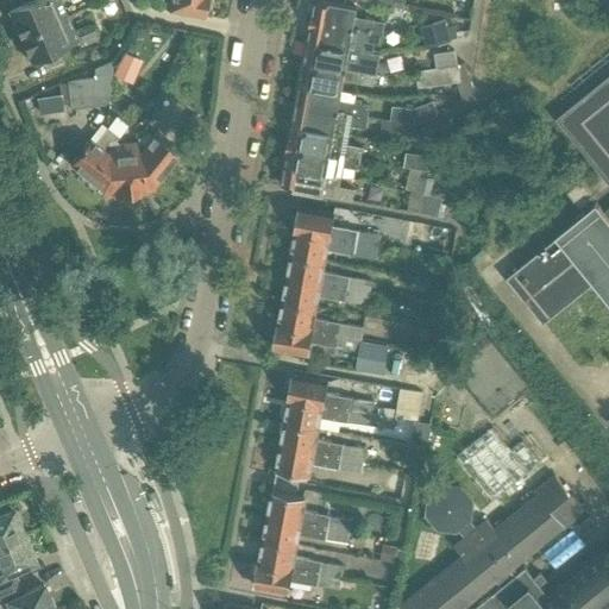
[(19,35),(66,16),(58,0),(29,0),(8,10),(12,20),(11,24),(14,32),(19,33),(19,35)]
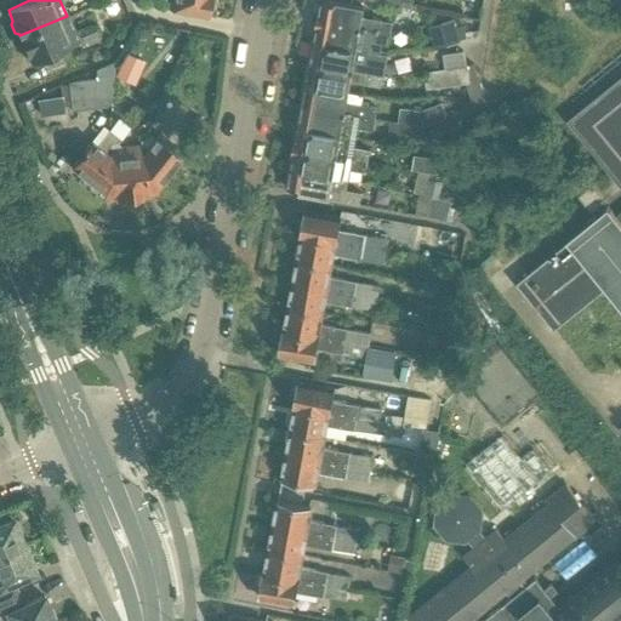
[(212,11),(214,0),(170,0),(169,9),(209,16),(209,10),(212,11)]
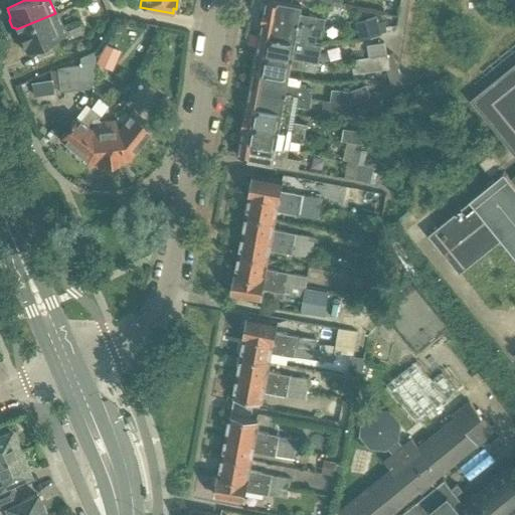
[(323,29),(324,29),(326,19),(301,15),(303,6),(271,0),(271,2),(266,1),(264,17),(323,29)]
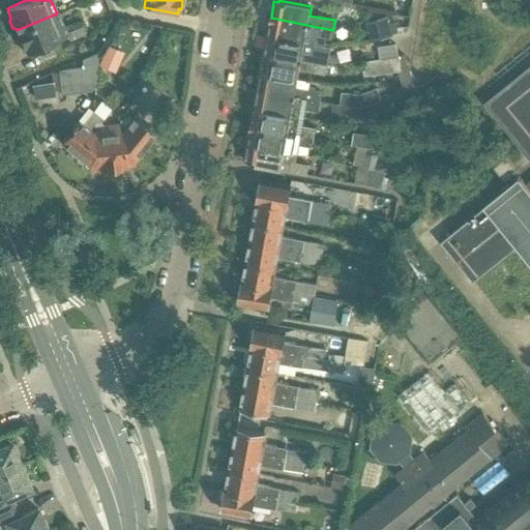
[(57,13),(17,30),(26,53),(59,39),(59,38),(67,36),(57,13)]
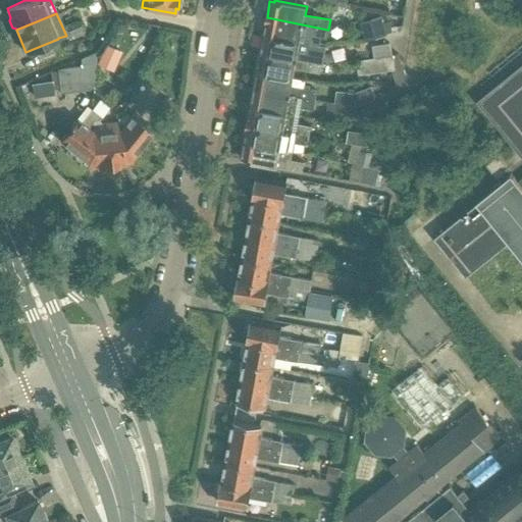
[(374,17),(362,20),(367,40),(388,37),(383,18),(379,16),(374,17)]
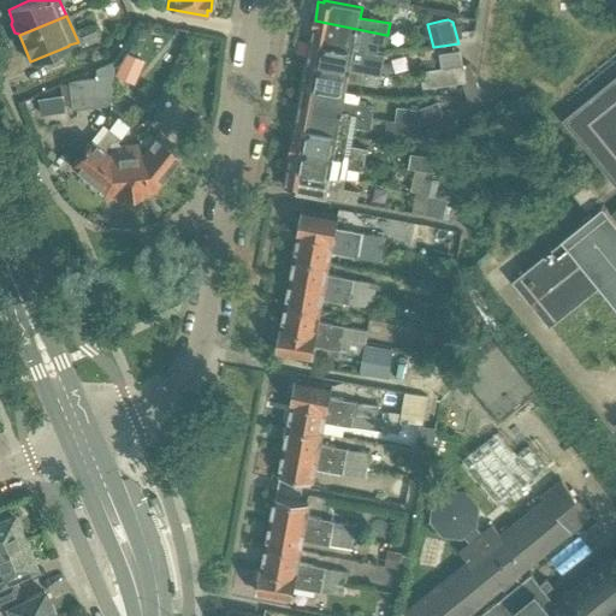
[(386,35),(315,21),(311,41),(354,49),(378,54),(379,43),(385,45),(388,35),(386,35)]
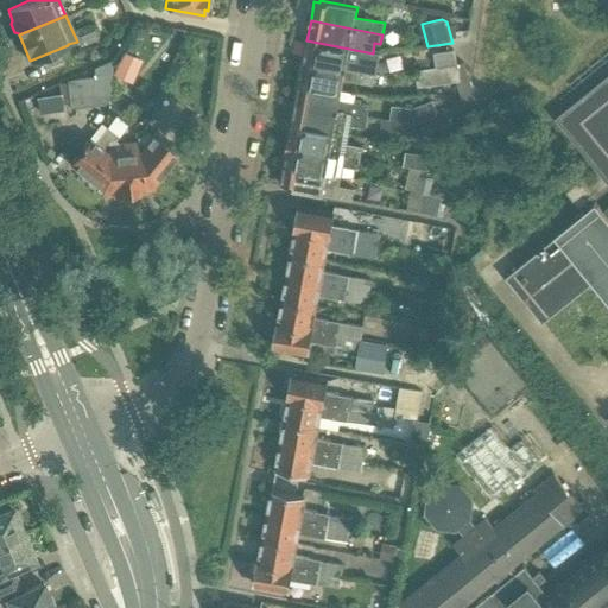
[(77,30),(81,40),(96,36),(92,24),(77,30)]
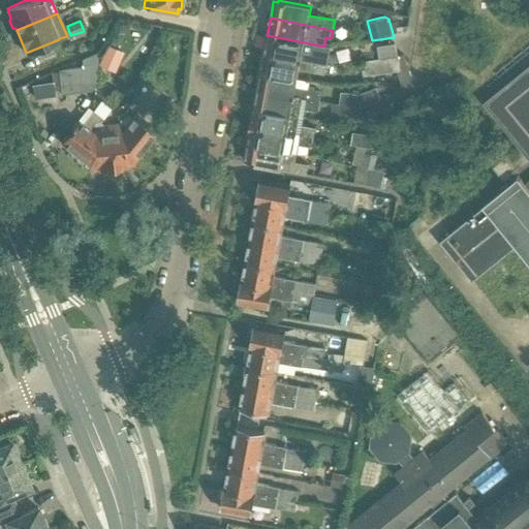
[(303,52),(304,42),(267,35),(263,53),(325,65),(328,56),(303,52)]
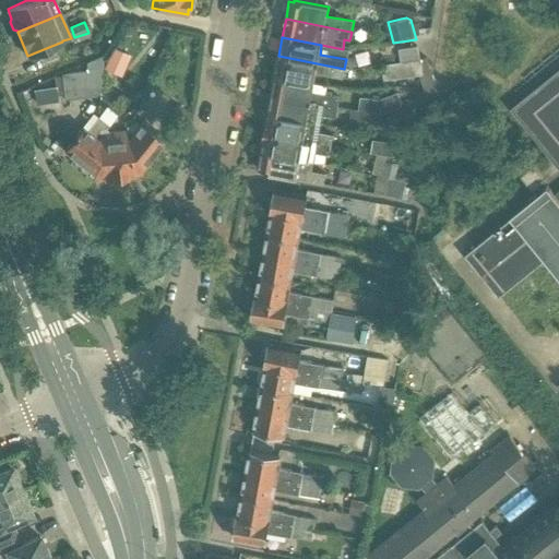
[(401,62),(420,59),(416,46),(399,49),(401,62)]
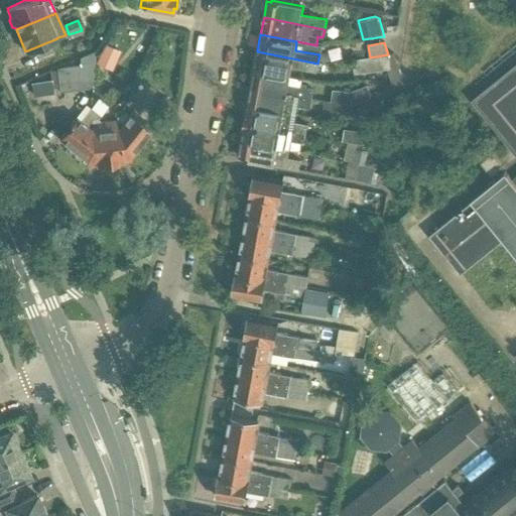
[(104,45),(96,63),(111,71),(119,51),(104,45)]
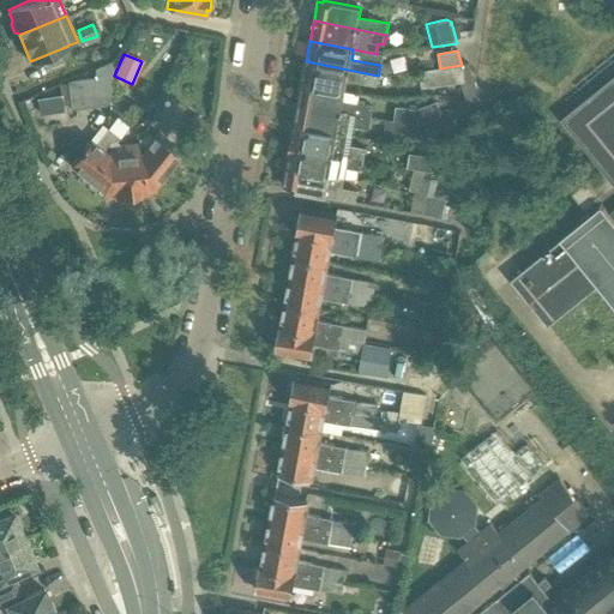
[(70,109),(109,103),(114,61),(94,68),(94,78),(67,80),(70,109)]
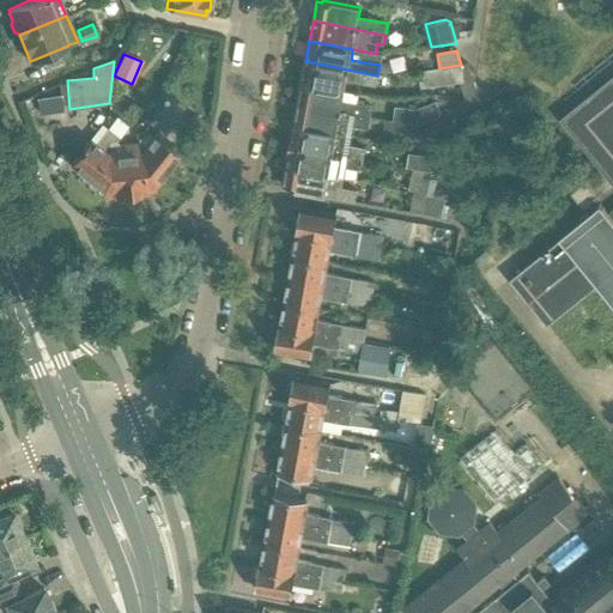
[(376,86),(377,76),(305,61),(302,83),(345,91),(346,82),(376,86)]
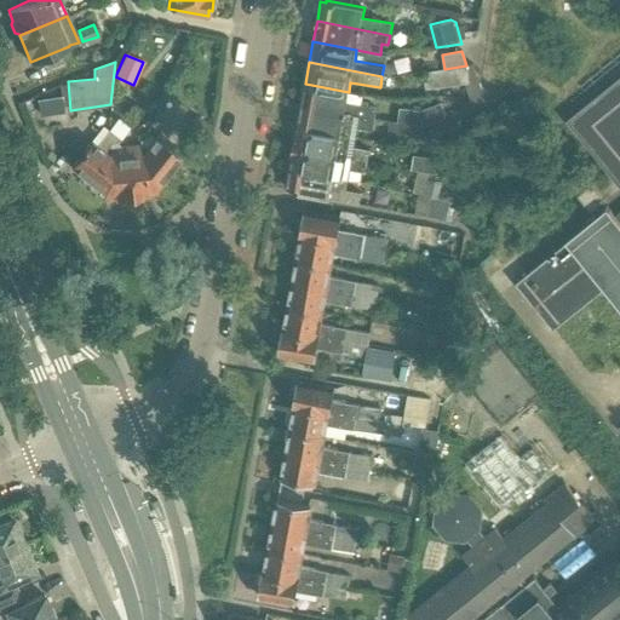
[(466,65),(445,69),(423,73),(425,89),(465,84),(472,107),(484,102),(474,64),(466,65)]
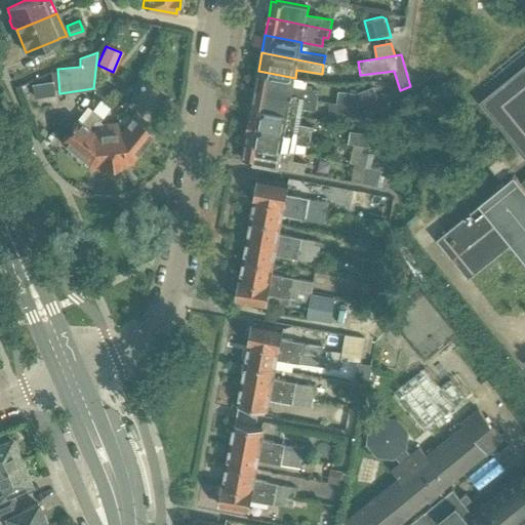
[(524,65),(480,102),(524,158),(524,179),(521,183),(514,174),(479,203),(480,204),(437,240),(469,279),(512,244),(524,259),(524,65)]
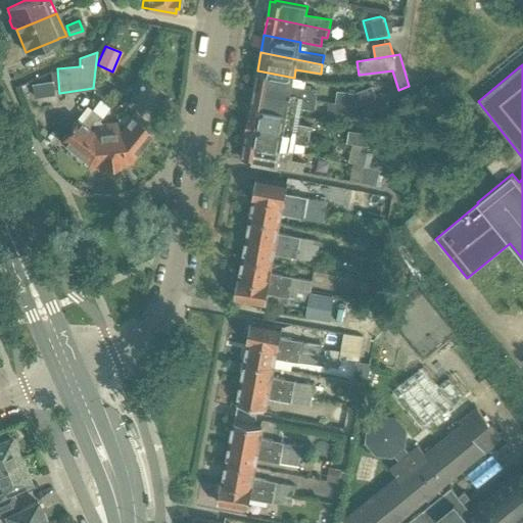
[(292,86),(294,78),(257,70),(254,88),(306,98),(316,100),(318,91),(292,86)]
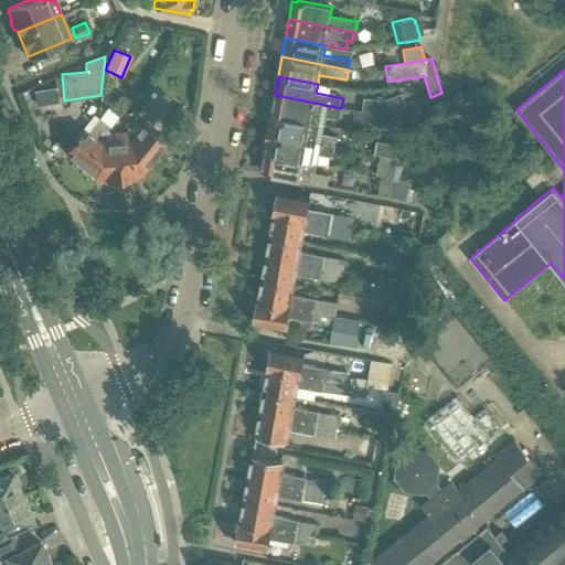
[(362,112),(384,115),(406,106),(401,94),(383,100),(364,98),(362,112)]
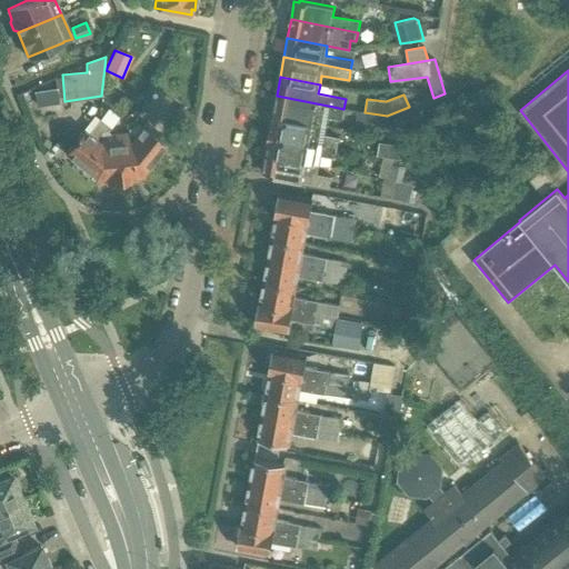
[(342,119),(343,109),(333,107),(277,96),(272,116),(327,126),(328,117),(342,119)]
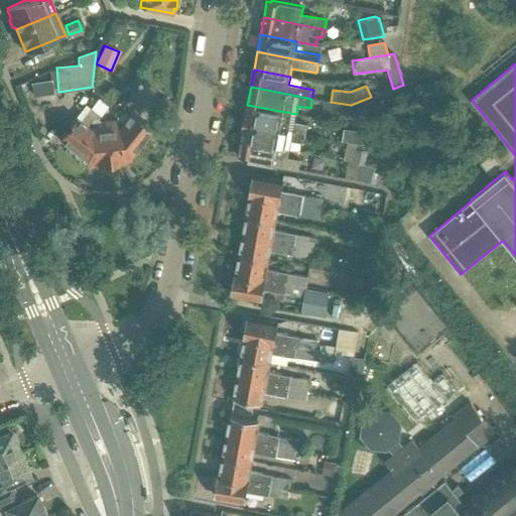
[(167,115),(174,104),(163,97),(156,108),(167,115)]
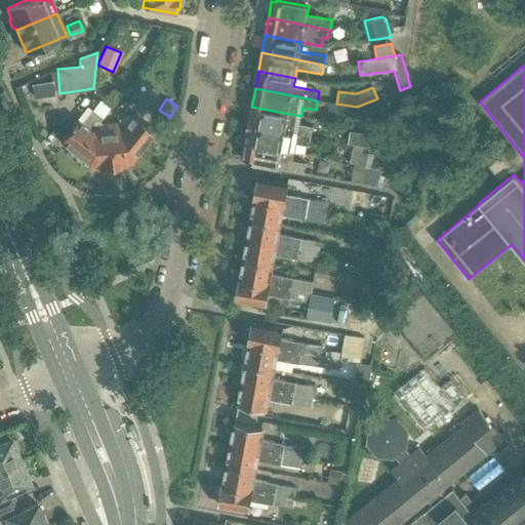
[(357,107),(336,104),(329,103),(327,115),(363,121),(357,107)]
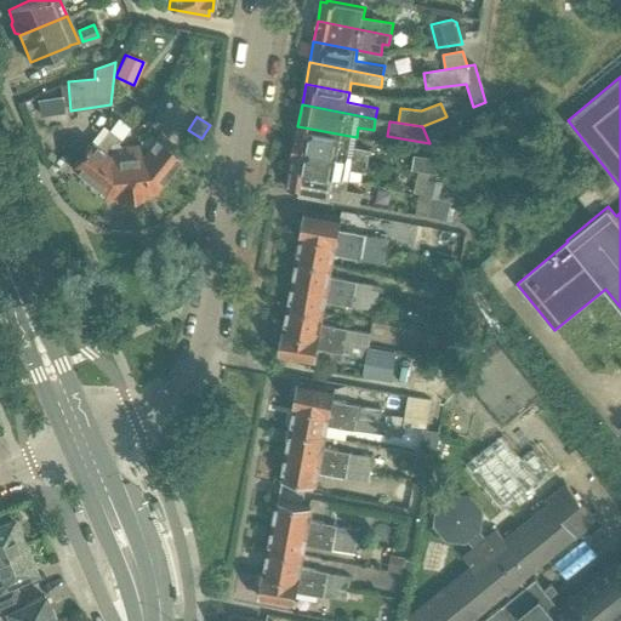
[(368,161),(369,151),(354,148),(357,137),(297,126),(294,147),(368,161)]
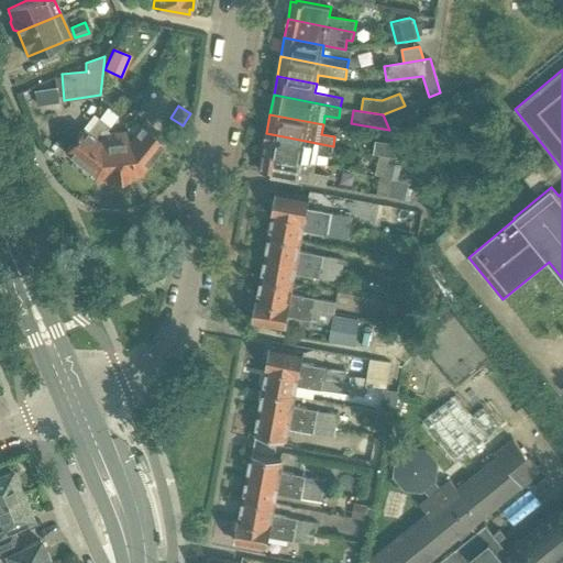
[(105,174),(100,135),(100,131),(106,130),(109,127),(99,118),(87,133),(81,129),(64,151),(95,175),(105,174)]
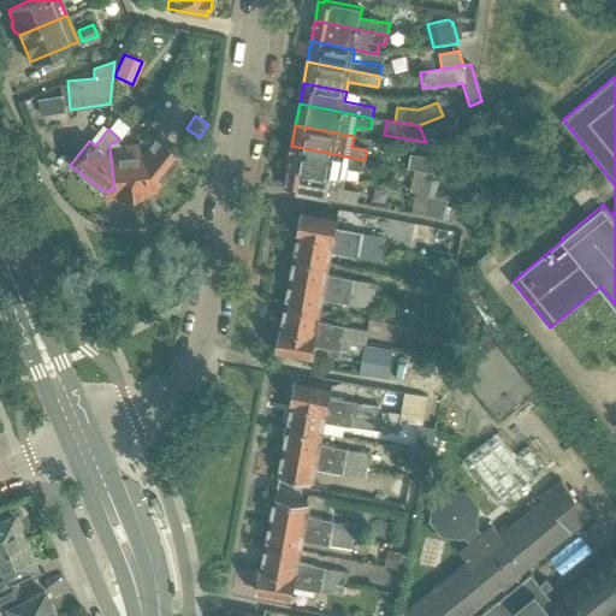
[(140,146),(144,187),(155,185),(181,152),(158,132),(153,138),(144,132),(138,140),(140,146)]
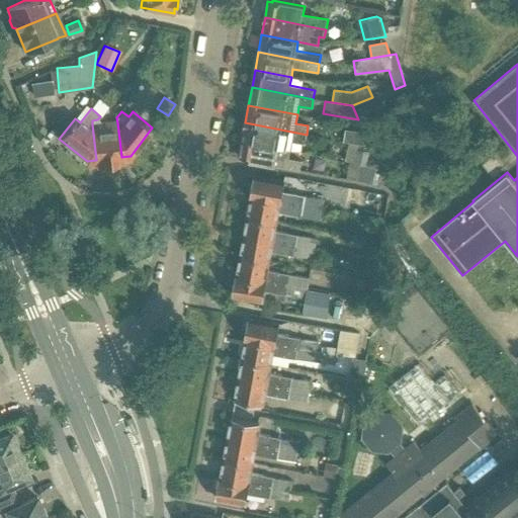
[(92,124),(96,160),(96,166),(121,163),(121,157),(117,122),(92,124)]
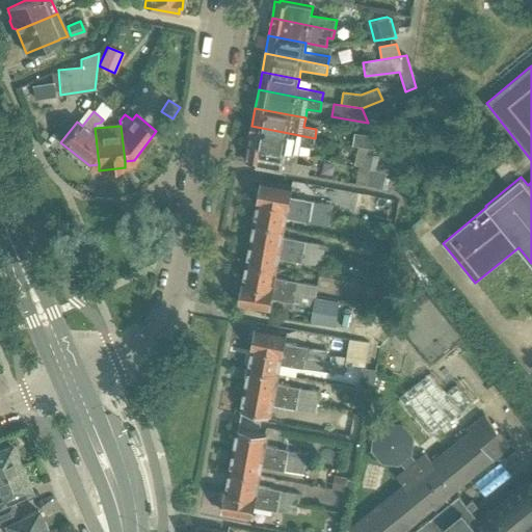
[(313,148),(315,138),(251,126),(248,144),(298,154),(299,144),(313,148)]
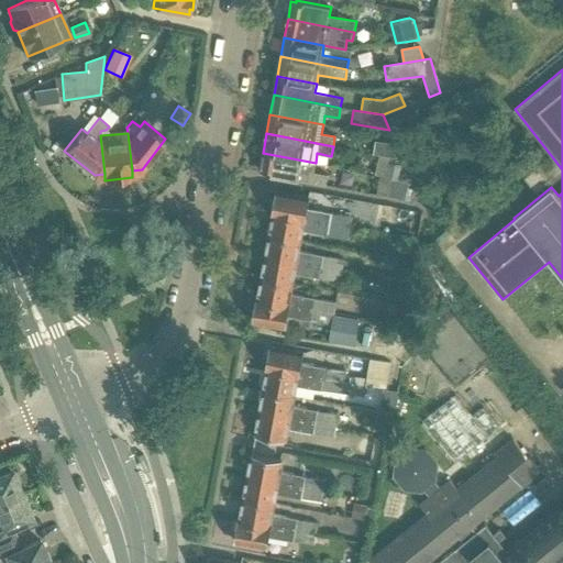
[(388,157),(398,158),(390,143),(376,141),(373,154),(388,157)]
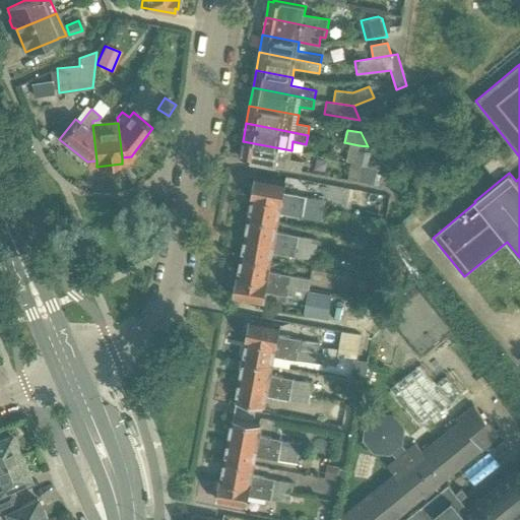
[(302,171),(303,161),(289,159),(291,150),(243,141),(240,155),(245,156),(244,160),(302,171)]
